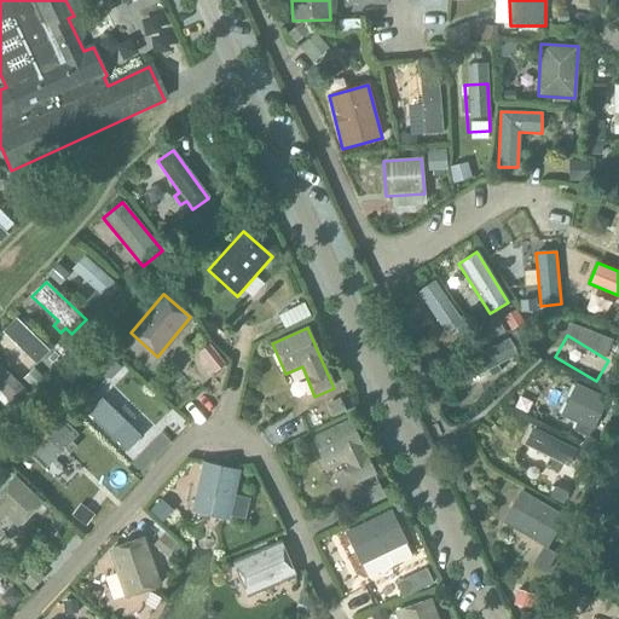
[(508,340),(452,368),(461,383),(489,370),(491,376),(499,371),(497,365),(516,356),(508,340)]
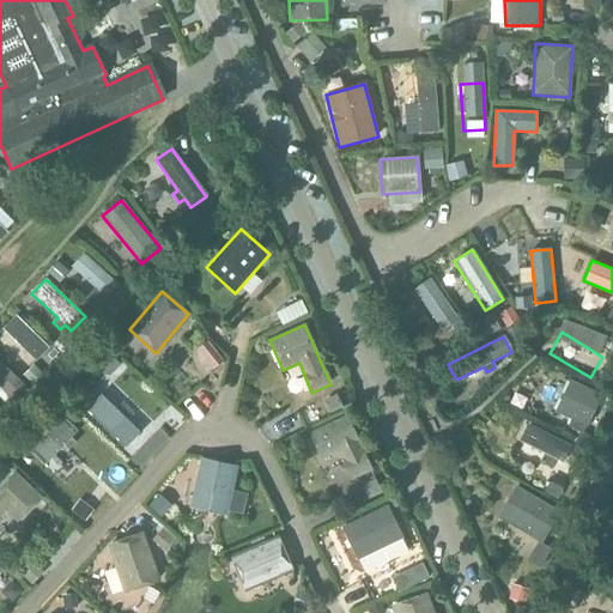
[(278,388),(301,384),(298,369),(275,372),(278,388)]
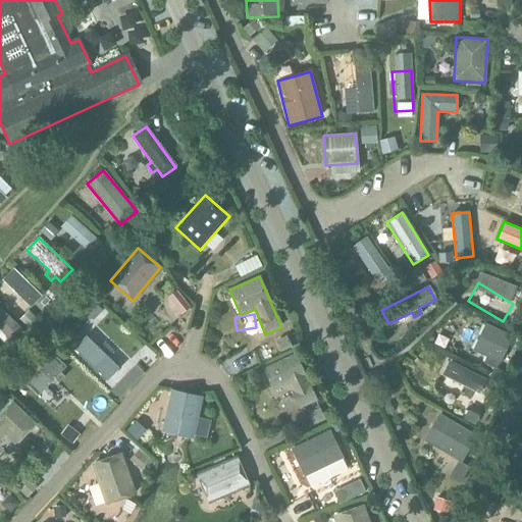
[(500,363),(512,336),(485,324),(473,350),(486,357),(483,362),(494,368),(498,362),(500,363)]
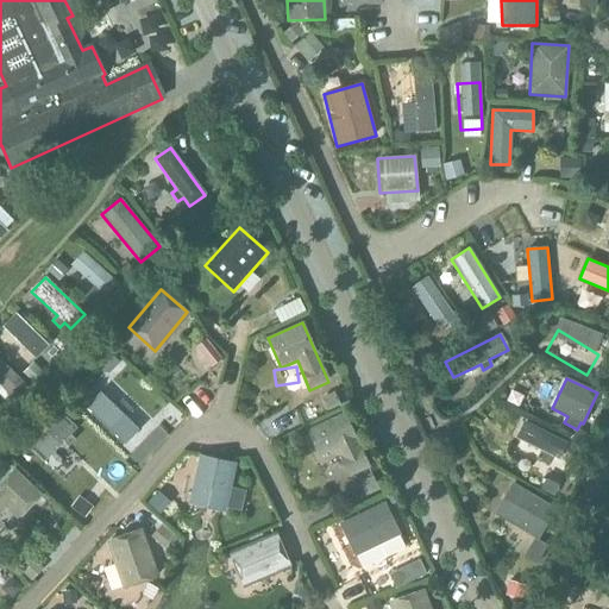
[(99,389),(85,405),(124,443),(138,427),(99,389)]
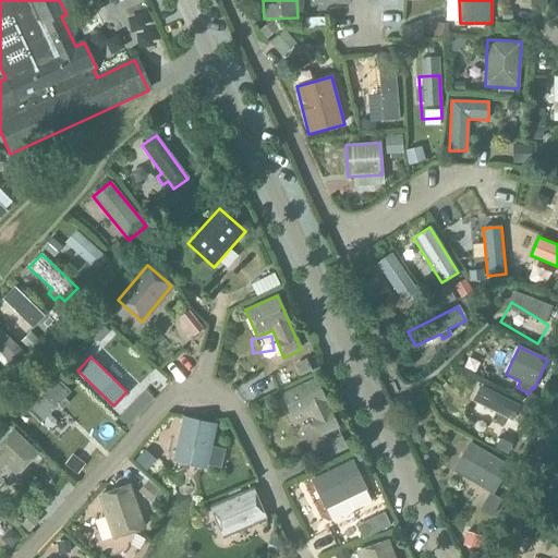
[(315,378),(282,393),(293,417),(307,411),(320,436),(338,428),(315,378)]
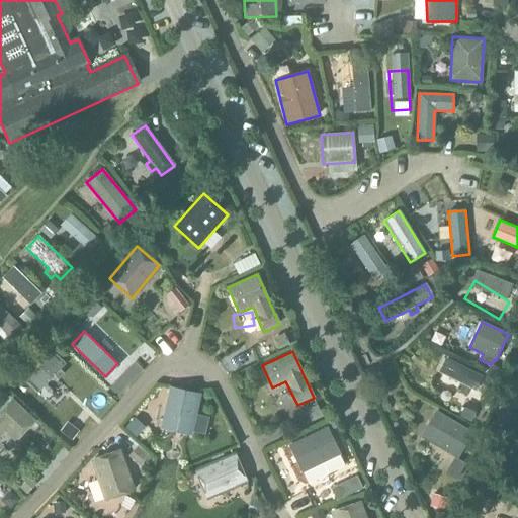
[(60,370),(65,364),(54,353),(26,381),(37,393),(54,375),(58,379),(63,373),(60,370)]
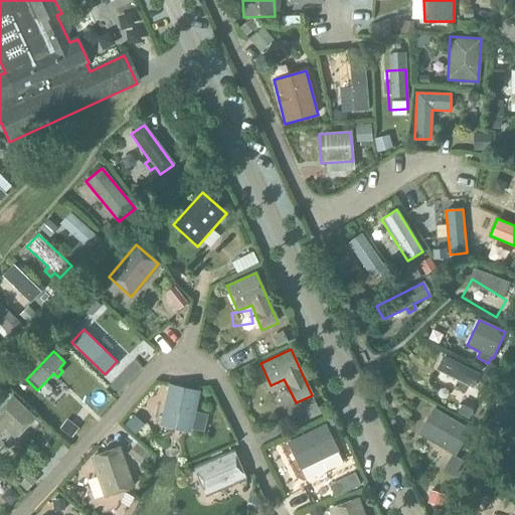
[(437,369),(431,388),(469,400),(475,381),(437,369)]
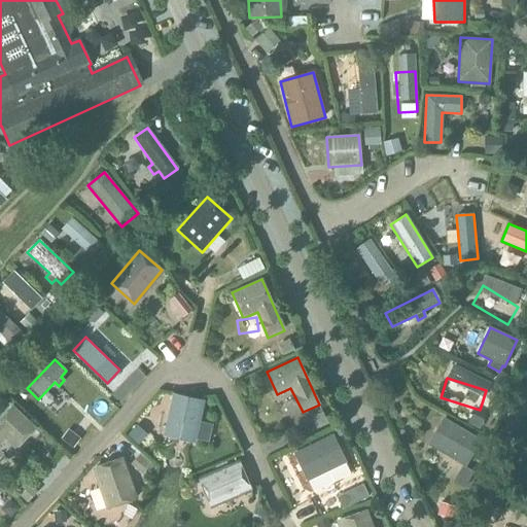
[(195,438),(204,398),(175,391),(166,432),(195,438)]
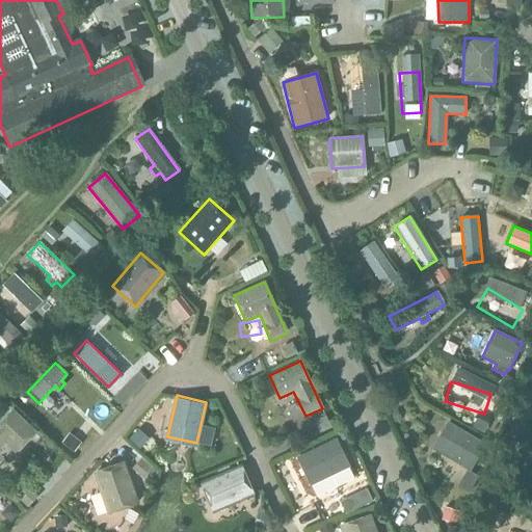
[(16,453),(36,432),(12,409),(0,422),(0,449),(5,444),(16,453)]
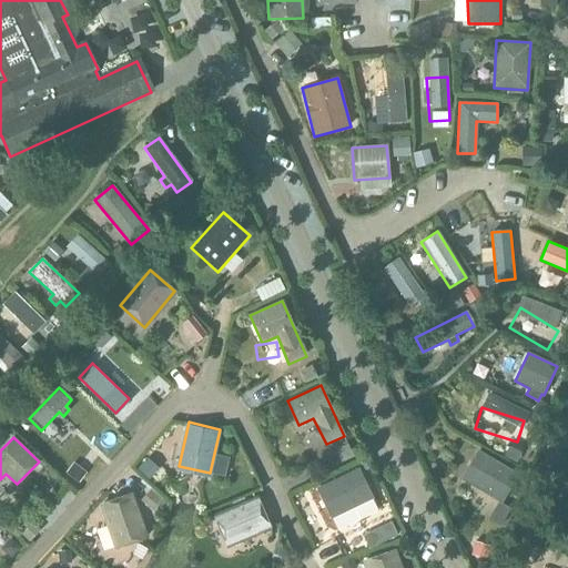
[(505,456),(515,460),(520,448),(511,444),(505,456)]
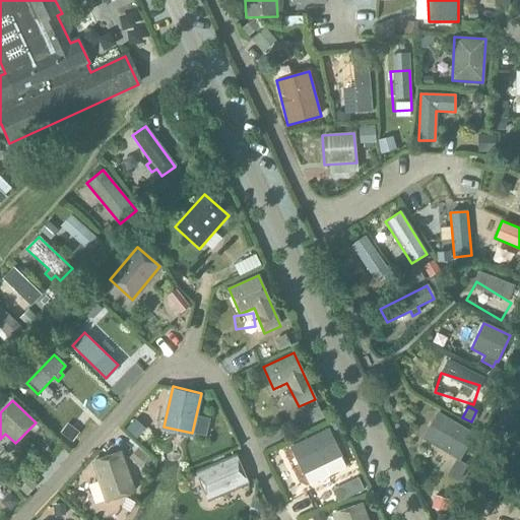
[(472,435),(436,413),(420,440),(458,462),(472,435)]
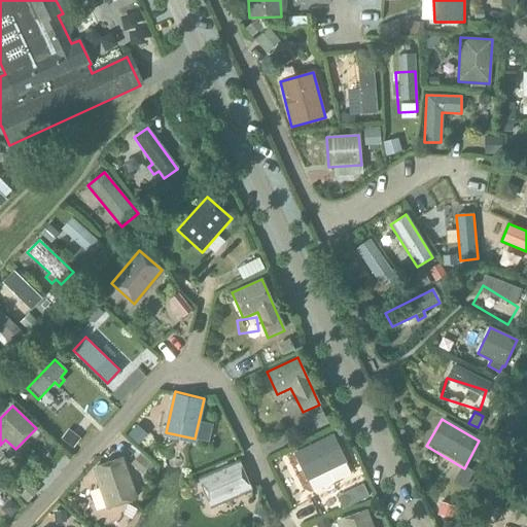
[(308,481),(346,462),(332,435),(294,453),(308,481)]
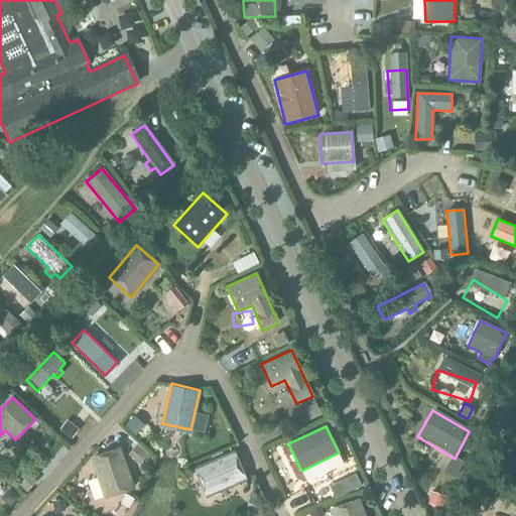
[(132,434),(127,446),(143,454),(149,441),(132,434)]
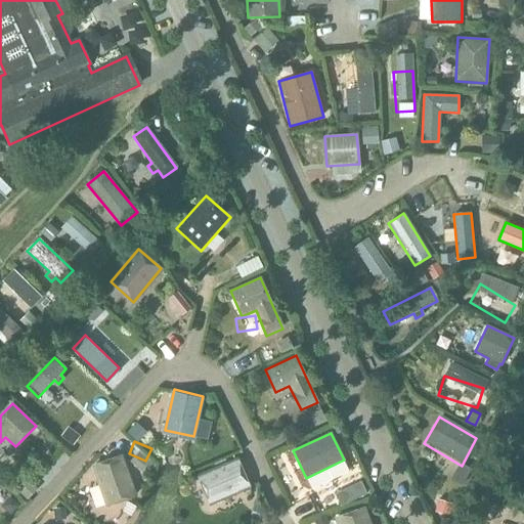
[(122,455),(91,466),(105,507),(136,495),(122,455)]
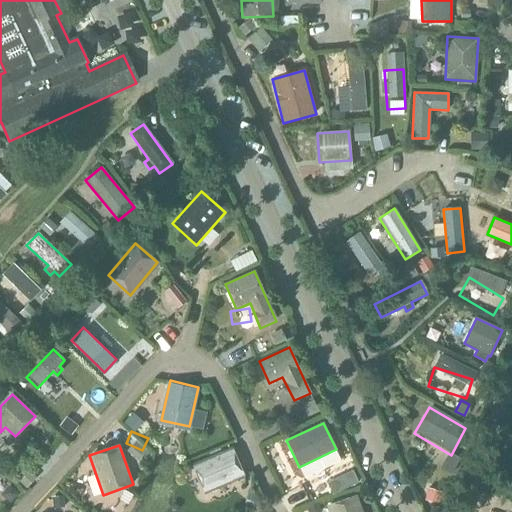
[(232,449),(193,465),(204,492),(243,476),(232,449)]
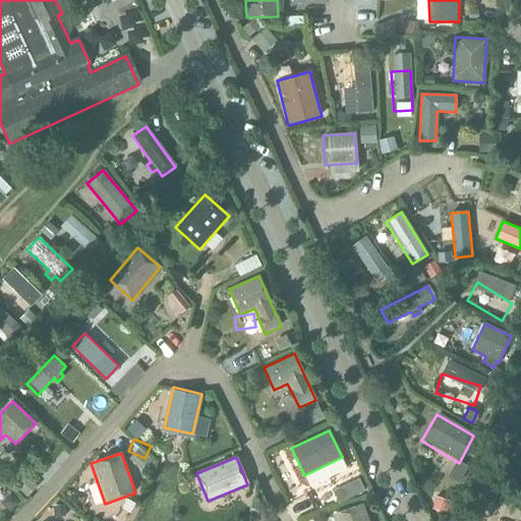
[(436,497),(432,509),(447,513),(450,501),(436,497)]
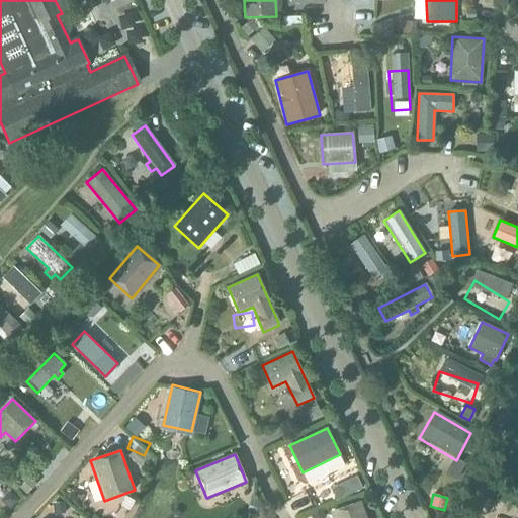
[(336,517),(366,517),(361,501),(333,511),(336,517)]
